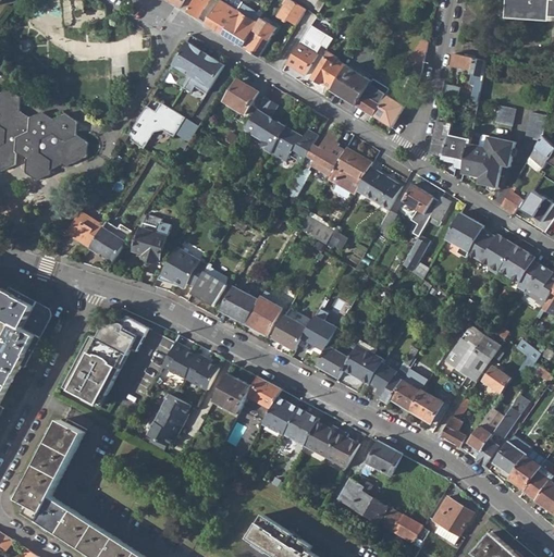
[(192,0),(185,11),(196,17),(207,0),(192,0)]
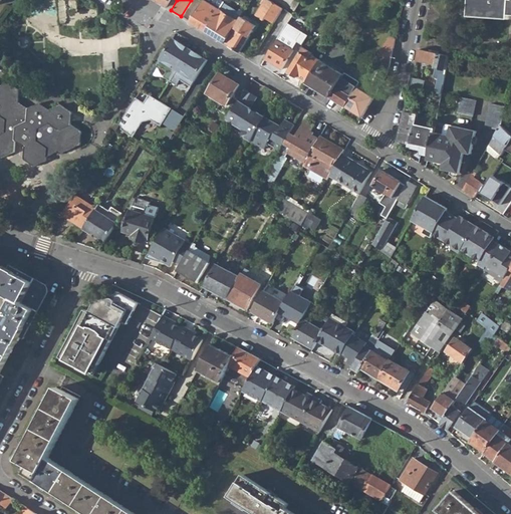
[(264,18),(272,23),(281,9),(266,0),(263,0),(254,15),(262,21),(264,18)]
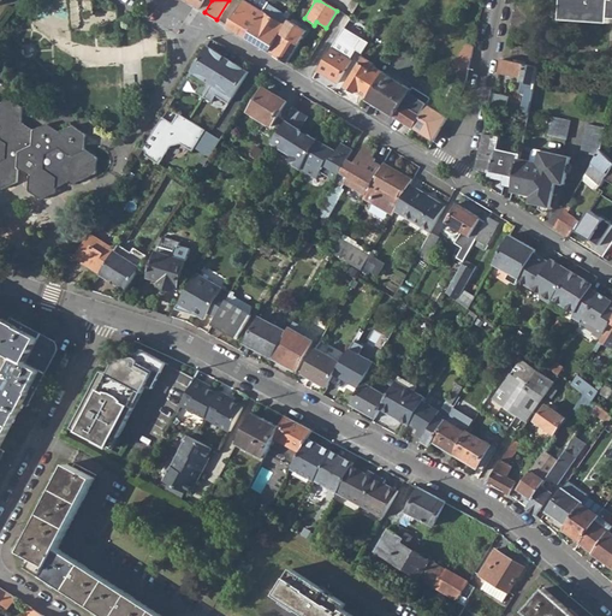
[(611,0),(559,0),(559,18),(606,22),(606,17),(611,17),(611,0)]
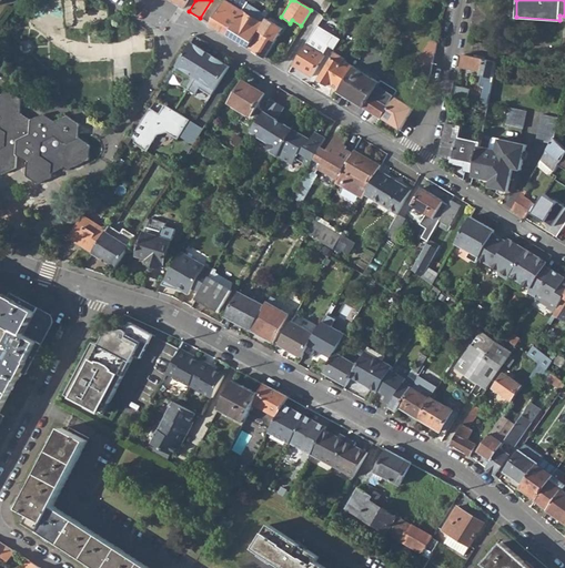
[(233,23),(226,34),(248,47),(262,22),(264,19),(261,17),(262,14),(245,3),(233,23)]
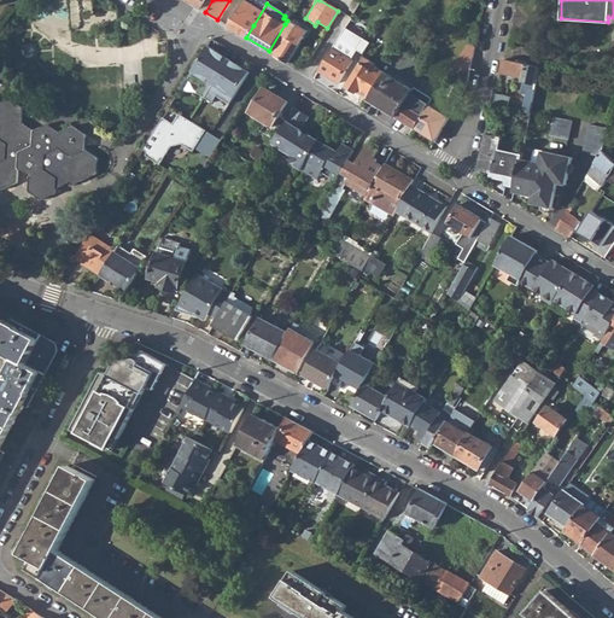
[(227,25),(246,38),(253,25),(234,13),(227,25)]
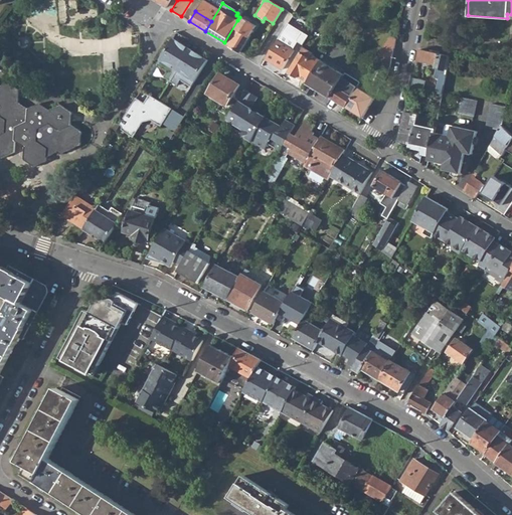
[(224,42),(238,51),(251,31),(245,27),(248,21),(247,21),(241,18),(239,16),(239,17),(237,20),(224,42)]
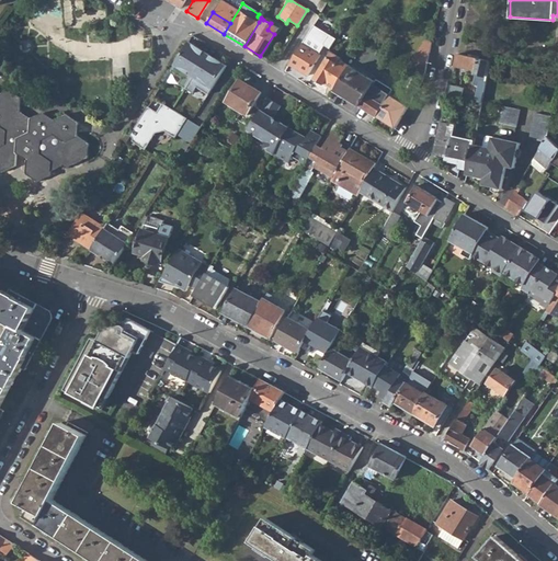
[(279,29),(271,23),(268,30),(274,34),(279,29)]
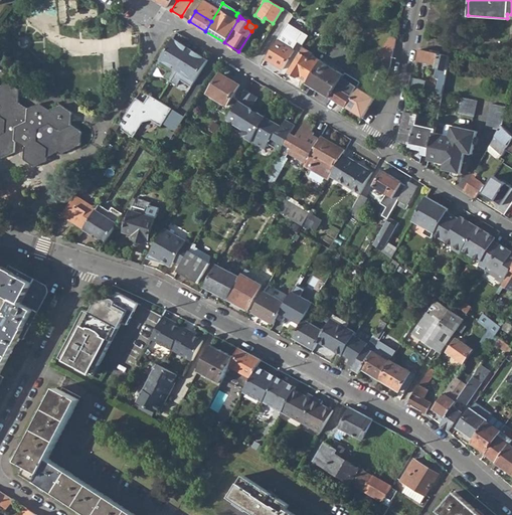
[(265,58),(281,69),(293,50),(291,50),(297,41),(295,40),(300,31),(287,23),(265,58)]
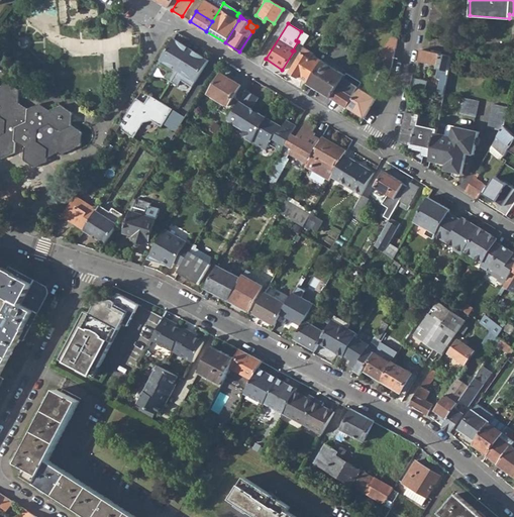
[(376,58),(390,67),(392,57),(396,38),(389,33),(384,44),(376,58)]
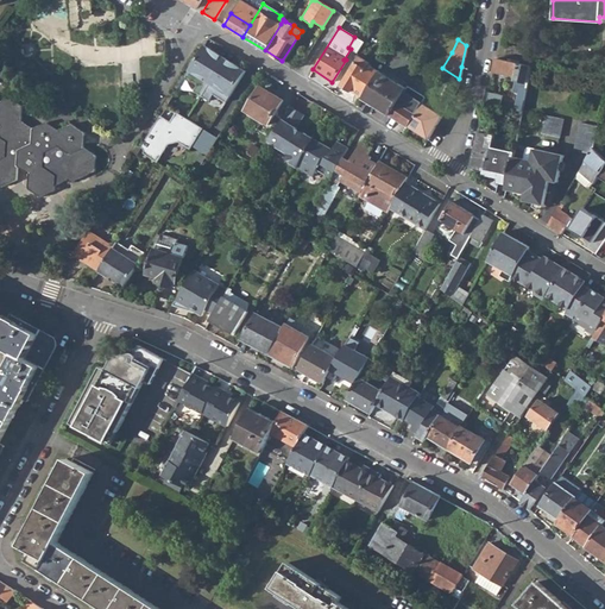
[(340,83),(361,98),(378,71),(365,64),(367,62),(358,56),(340,83)]
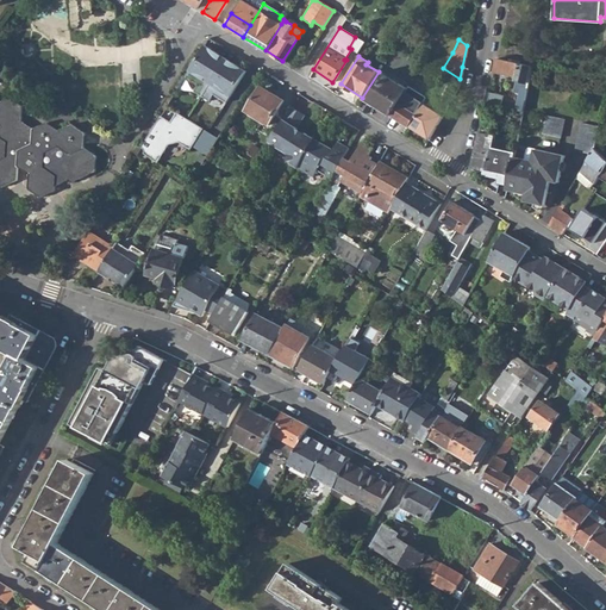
[(514,109),(522,110),(524,100),(522,99),(530,66),(493,58),(491,72),(514,76),(514,79),(516,80),(513,92),(518,93),(514,109)]
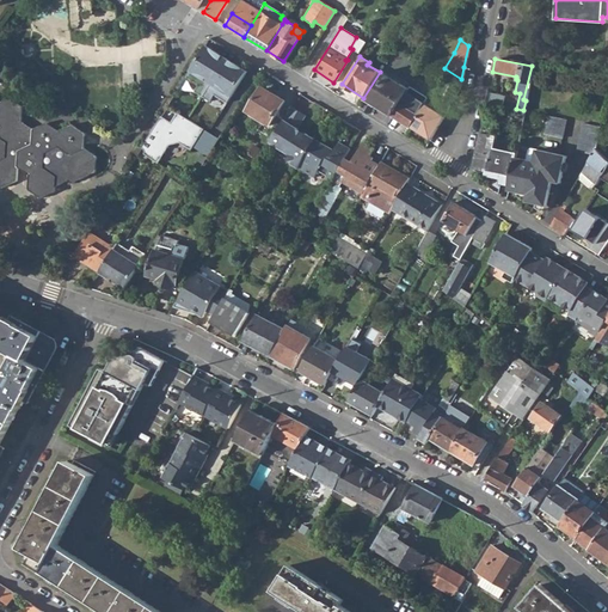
[(208,105),(212,106),(213,106),(216,105),(219,103),(231,83),(202,67),(191,87),(206,95),(206,102),(208,105)]
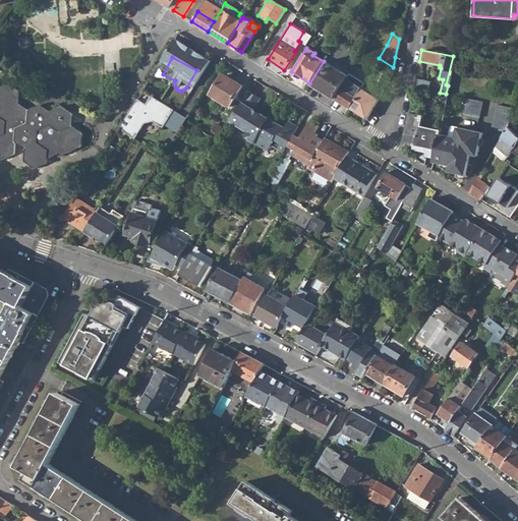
[(309,83),(333,98),(339,87),(346,75),(324,61),(309,83)]
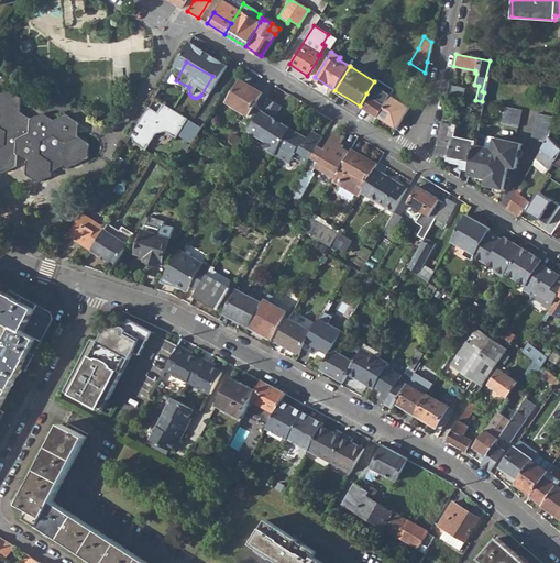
[(227,103),(248,116),(262,95),(241,81),(227,103)]
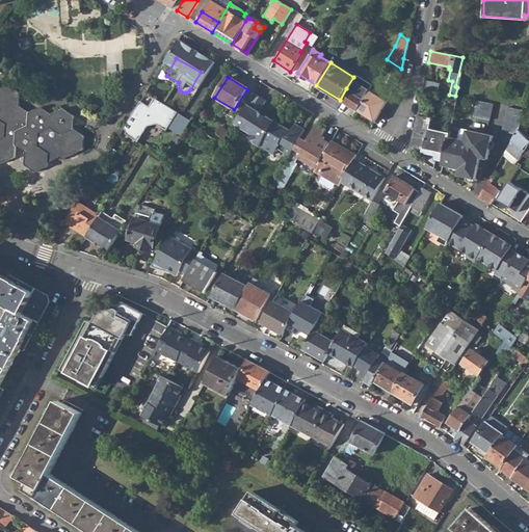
[(24,165),(35,173),(47,166),(48,162),(58,157),(61,159),(82,149),(83,135),(71,128),(73,114),(61,107),(50,113),(38,106),(27,111),(18,105),(18,91),(7,84),(0,87),(0,161),(3,163),(15,157),(16,145),(25,152),(24,165)]
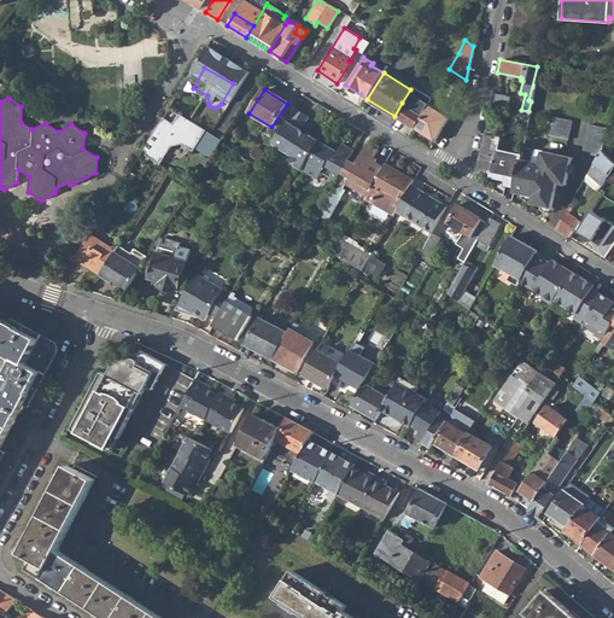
[(395,116),(413,128),(422,111),(425,109),(416,103),(413,109),(402,103),(395,116)]
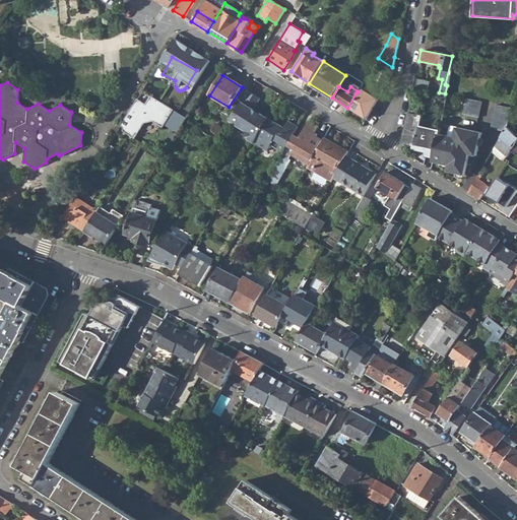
[(347,108),(365,118),(376,99),(360,87),(358,91),(356,93),(347,108)]
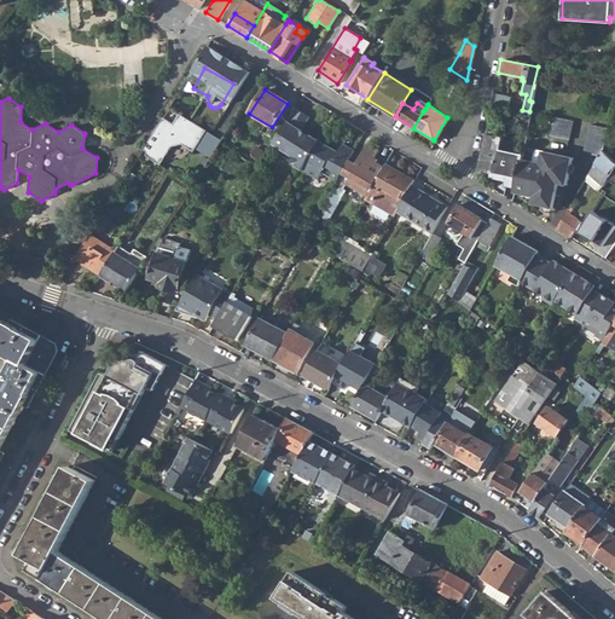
[(293,165),(301,169),(318,140),(301,131),(309,117),(295,109),(273,144),(291,155),(293,165)]
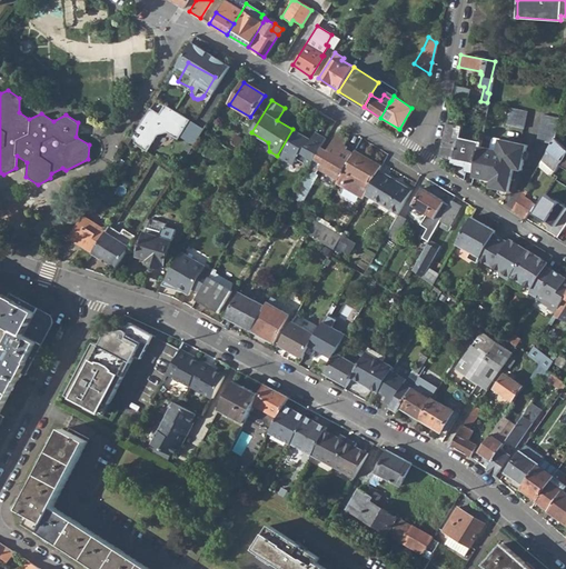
[(504,126),(520,129),(525,110),(507,108),(504,126)]
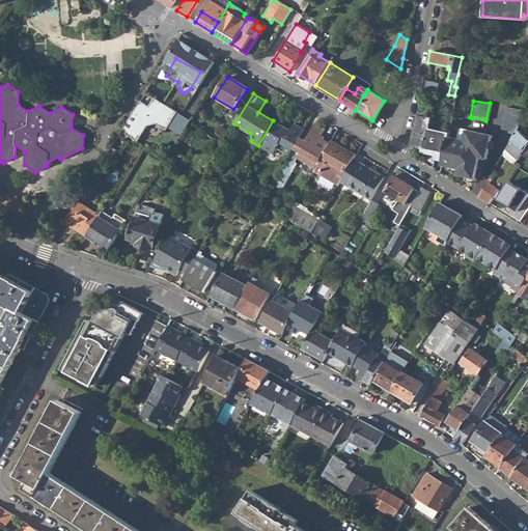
[(499,131),(513,133),(516,129),(520,109),(504,106),(499,131)]
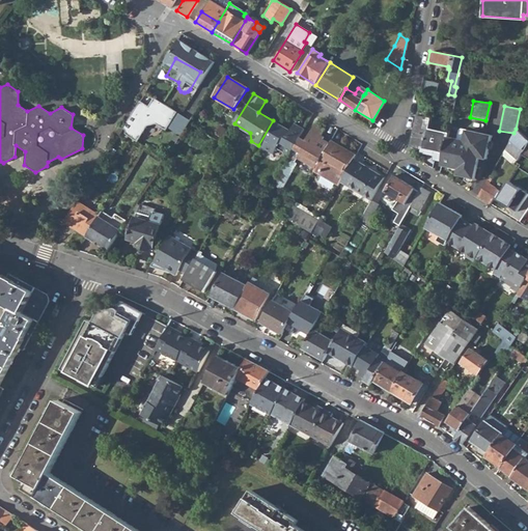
[(159,139),(173,148),(189,122),(193,116),(185,111),(171,134),(174,136),(173,138),(164,132),(159,139)]
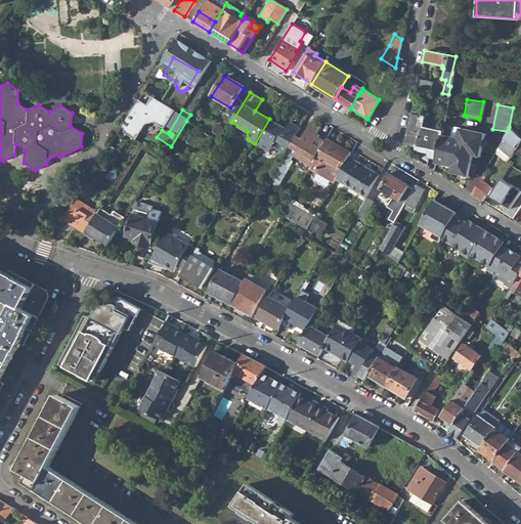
[(404,143),(416,146),(420,126),(422,127),(424,117),(410,114),(404,143)]
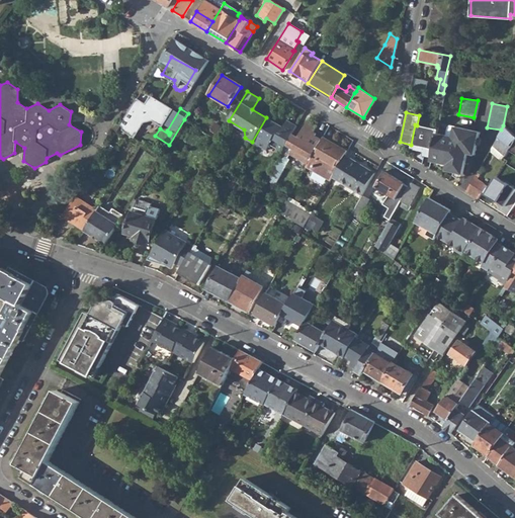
[(268,143),(281,151),(295,126),(284,120),(281,126),(266,117),(252,142),(264,149),(268,143)]
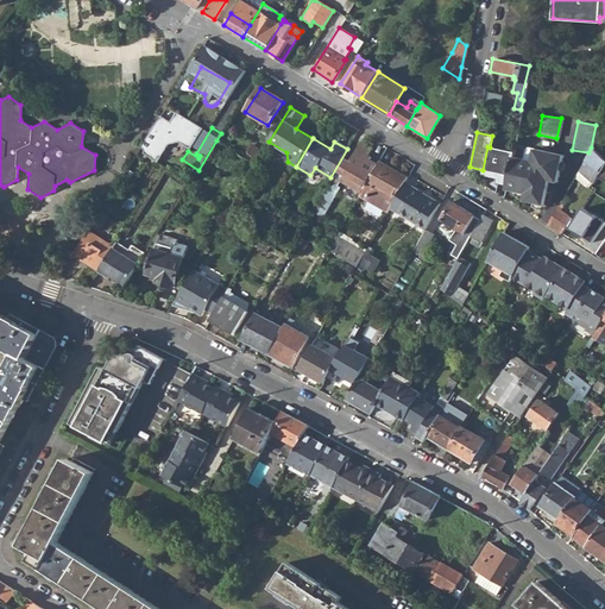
[(365,184),(376,165),(364,158),(370,148),(359,142),(341,171),(352,177),(347,186),(359,193),(365,184)]
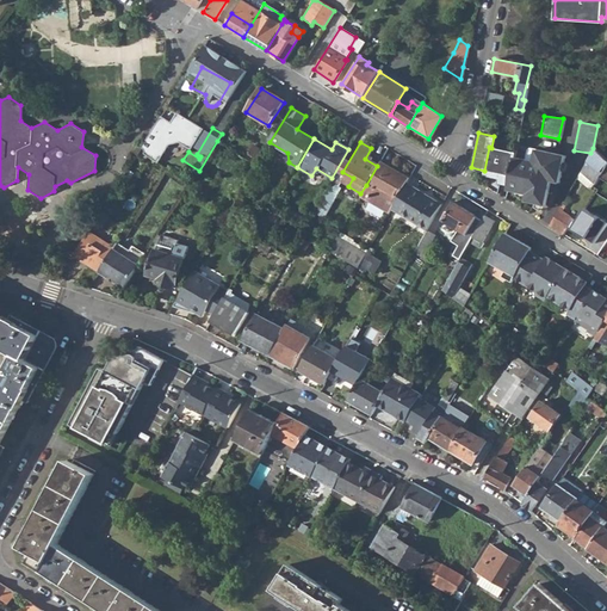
[(499,184),(507,186),(513,159),(514,153),(506,150),(508,144),(500,142),(499,149),(491,148),(489,147),(484,171),(483,176),(499,179),(499,184)]
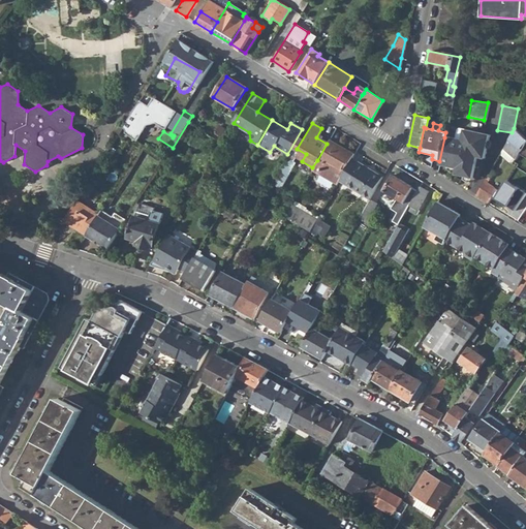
[(512,132),(499,154),(509,161),(513,160),(516,156),(518,152),(525,142),(525,139),(514,128),(512,132)]
